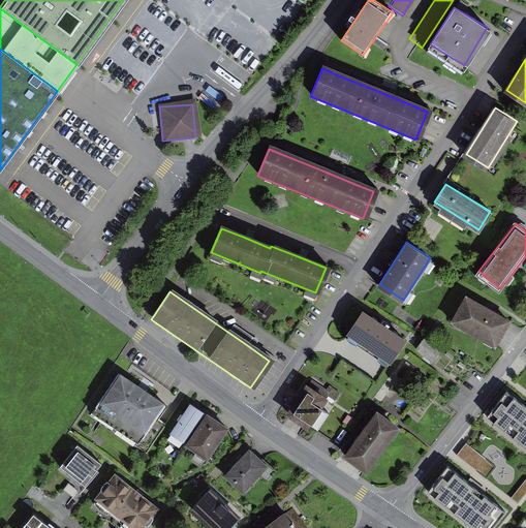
[(465,296),(452,320),(495,343),(508,318),(465,296)]
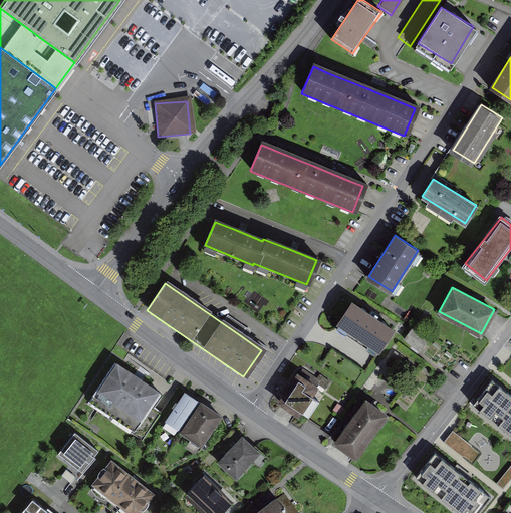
[(351,302),(338,323),(377,349),(392,328),(351,302)]
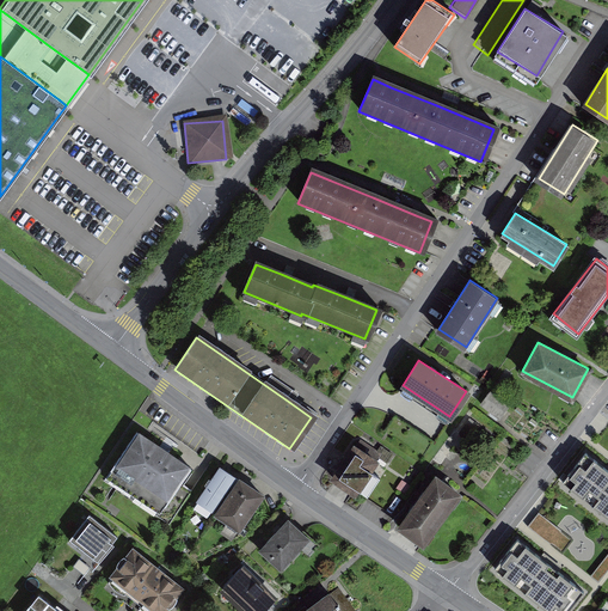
[(136,431),(108,475),(159,509),(189,466),(136,431)]
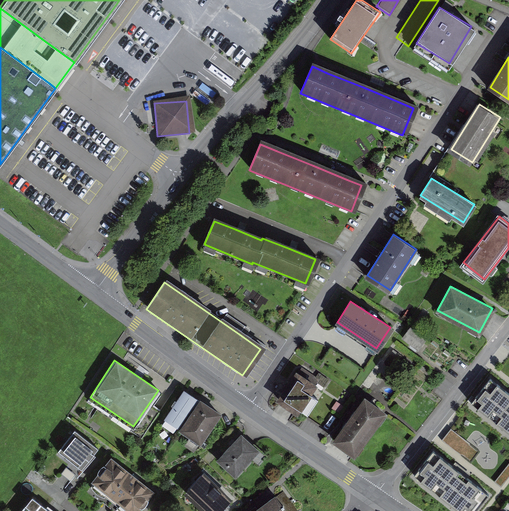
[(297,372),(281,396),(309,414),(325,390),(297,372)]
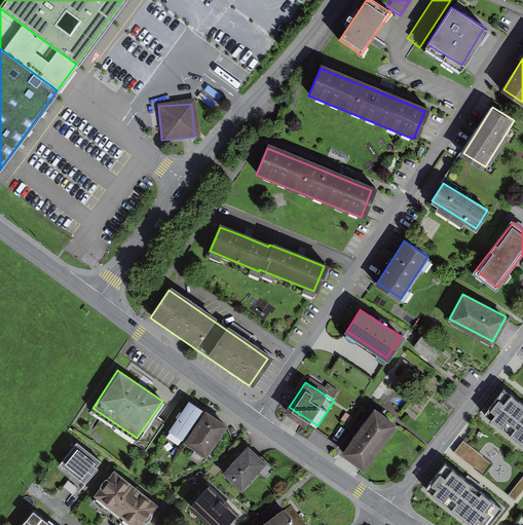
[(487,418),(522,443),(522,411),(502,397),(487,418)]
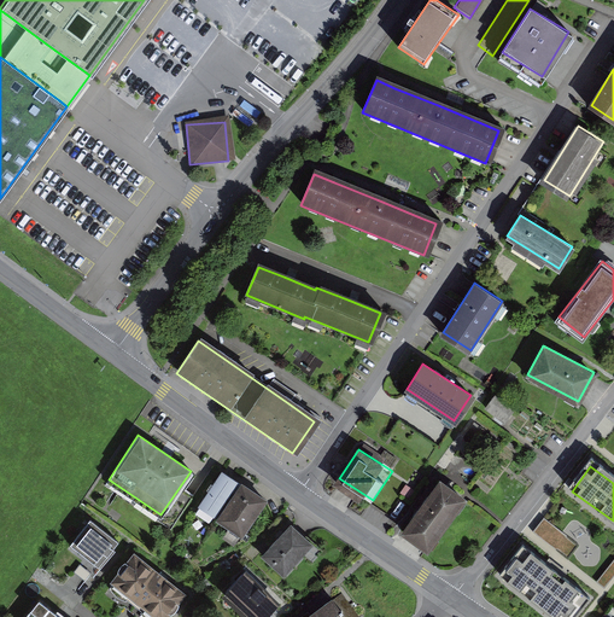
[(197,505),(212,516),(235,482),(220,471),(197,505)]
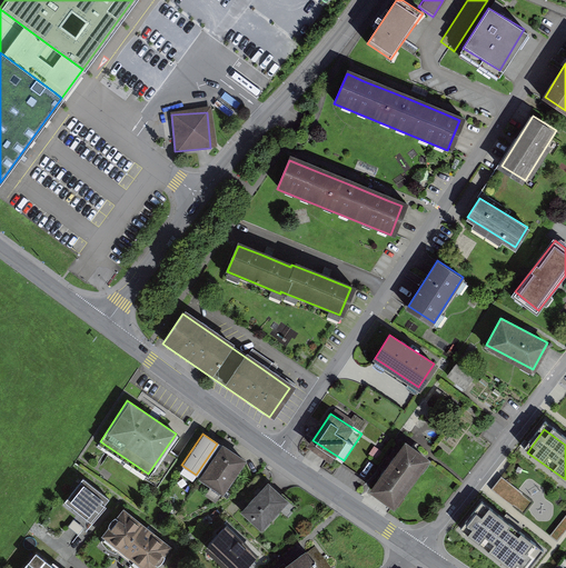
[(239,459),(217,444),(196,475),(219,490),(239,459)]
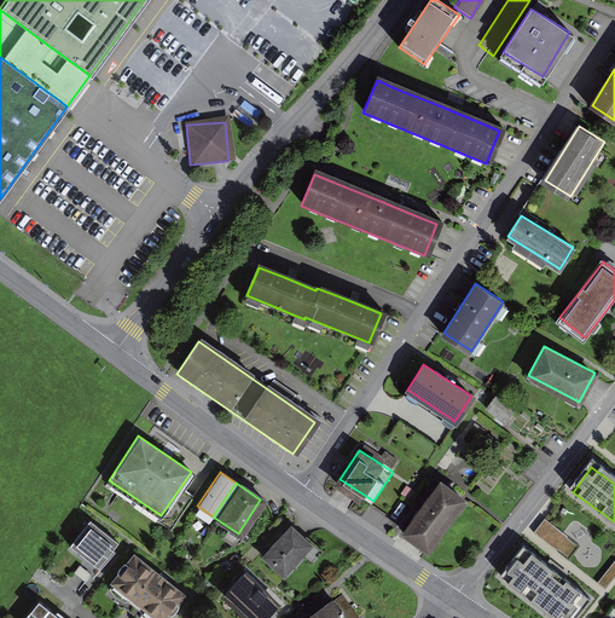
[(418,512),(400,537),(427,555),(462,507),(436,487),(418,512)]
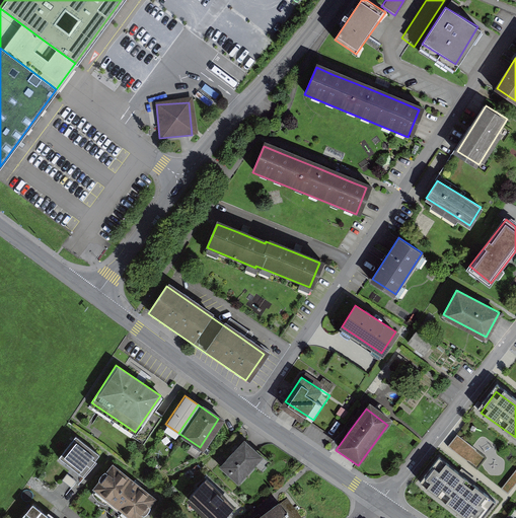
[(485,457),(455,435),(450,441),(446,446),(475,468),(485,457)]
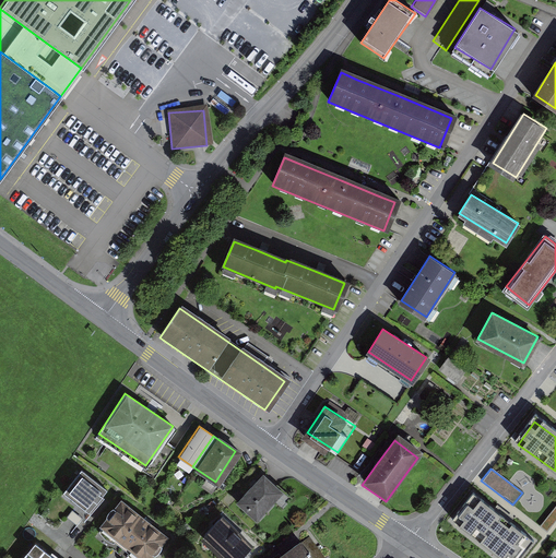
[(85,512),(103,491),(80,473),(62,494),(85,512)]
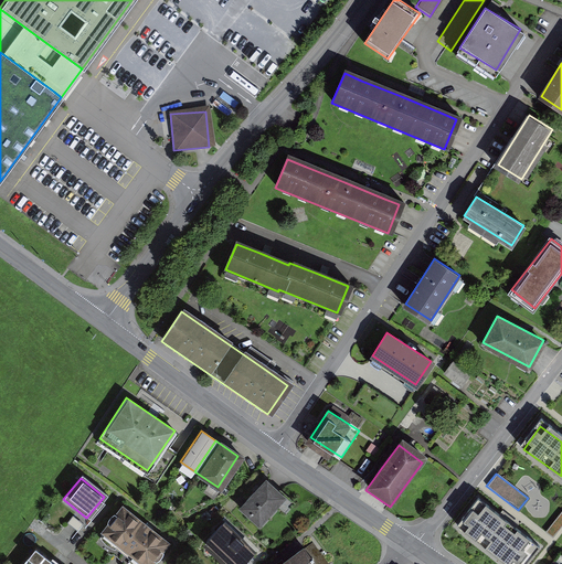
[(239,506),(255,523),(282,498),(264,480),(239,506)]
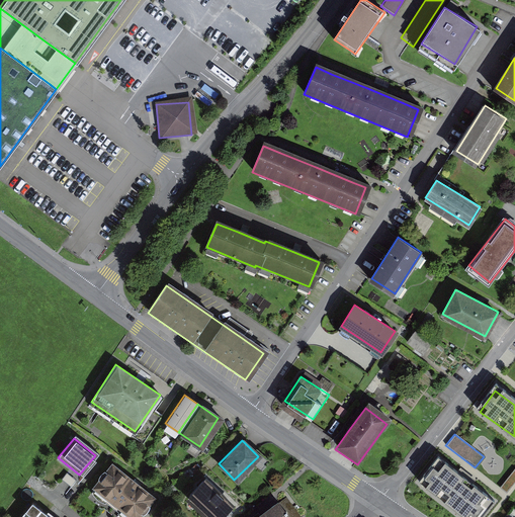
[(440,457),(423,479),(469,516),(487,495),(466,479),(440,457)]
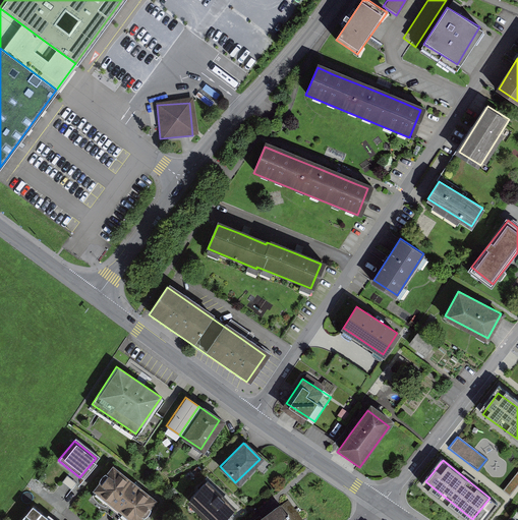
[(517,480),(517,465),(501,488),(508,494),(517,480)]
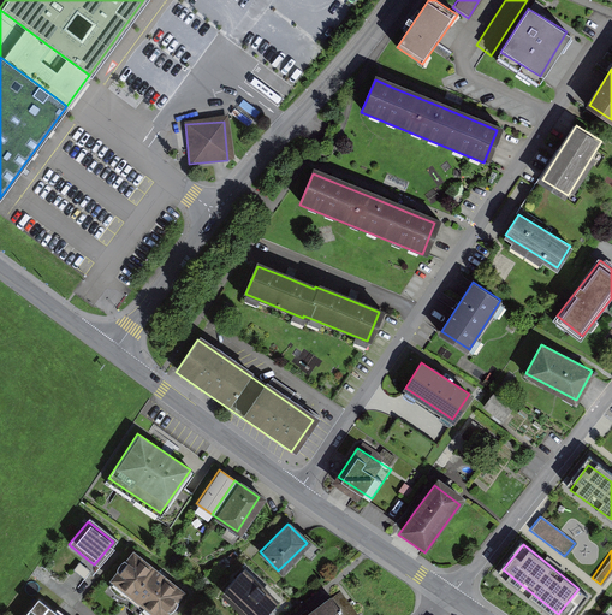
[(132,554),(110,584),(152,614),(161,614),(182,589),(132,554)]
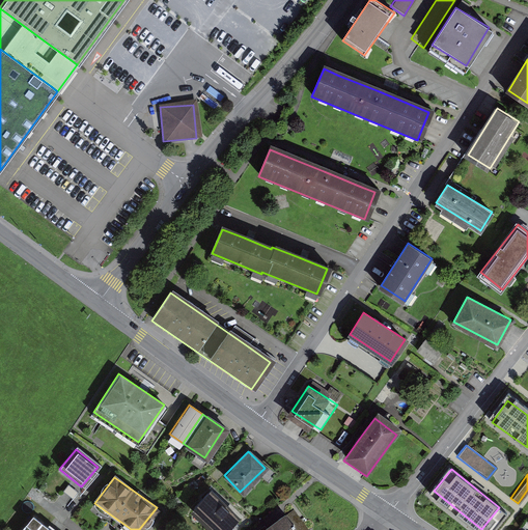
[(226,529),(239,518),(210,491),(192,510),(213,529),(226,529)]
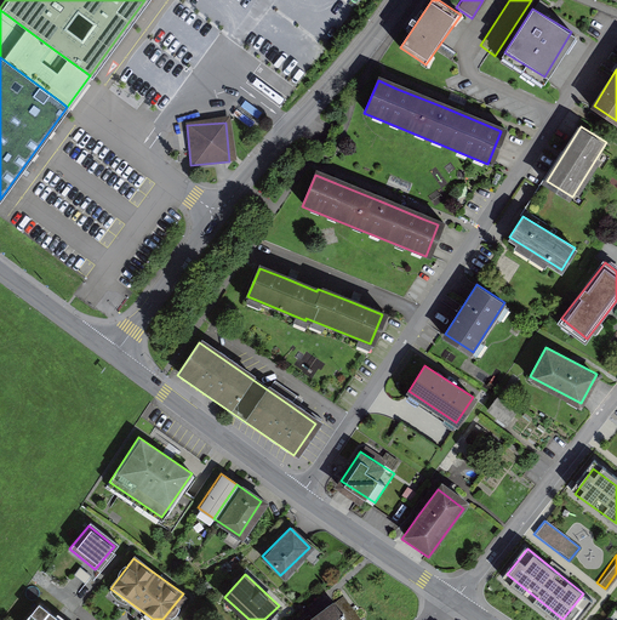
[(64,619),(39,599),(21,619),(64,619)]
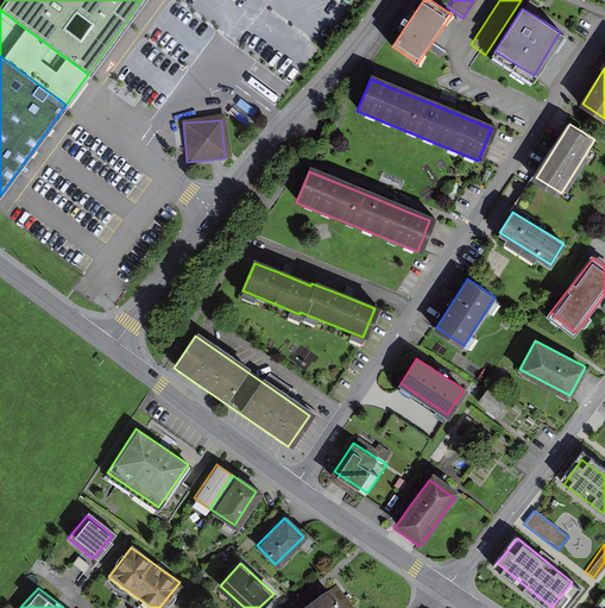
[(335,607),(323,591),(300,607),(335,607)]
